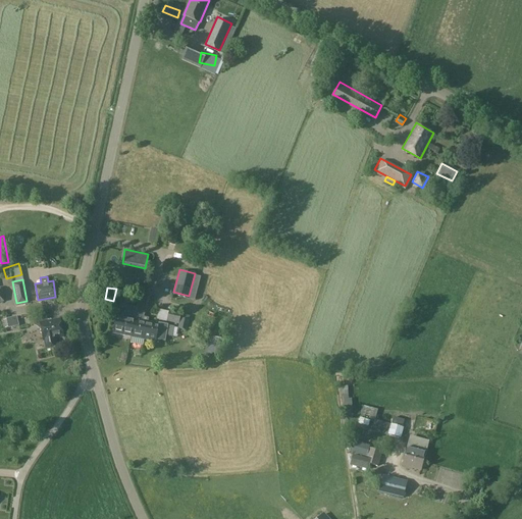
[(137,306),(135,312),(135,317),(148,319),(148,316),(144,315),(145,309),(146,310),(150,292),(140,290),(137,306)]
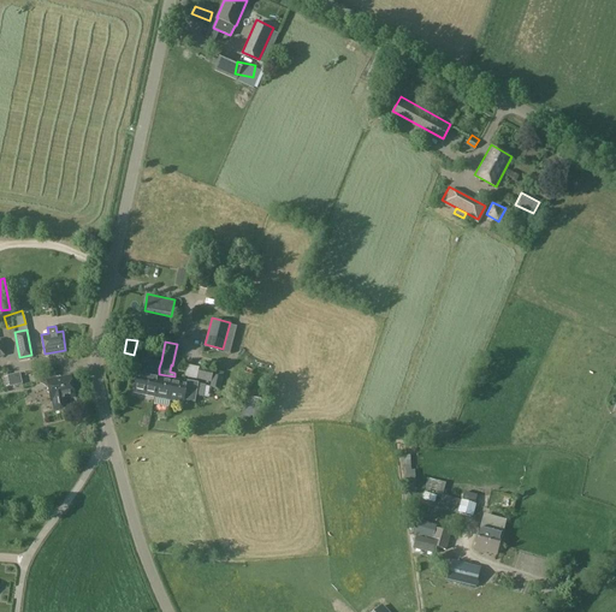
[(138,369),(134,391),(154,396),(159,374),(159,368),(161,361),(148,357),(146,370),(138,369)]
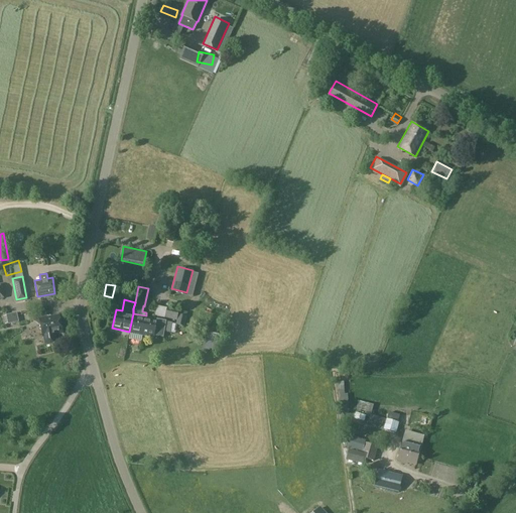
[(26,313),(35,309),(32,300),(22,303),(26,313)]
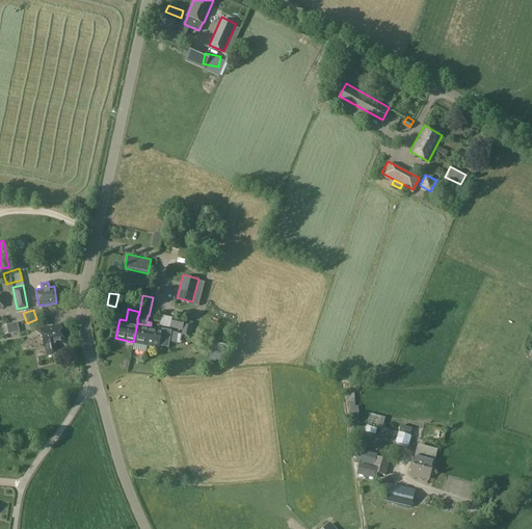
[(158,313),(158,321),(167,321),(167,313),(158,313)]
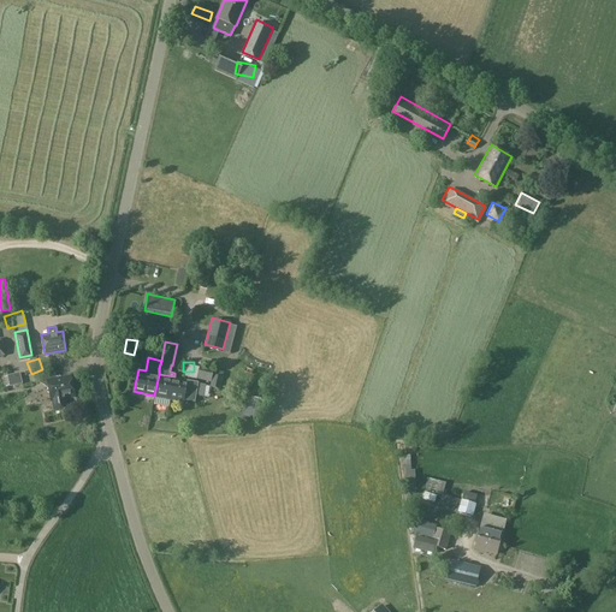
[(200,366),(196,376),(211,380),(213,373),(214,368),(200,364),(200,366)]
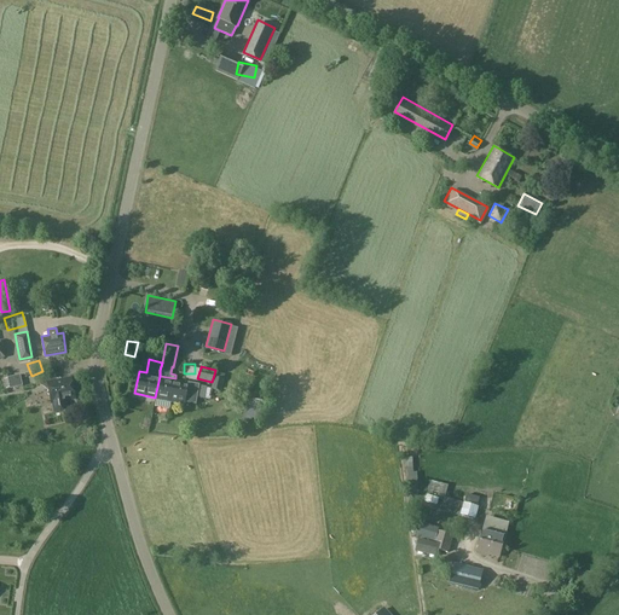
[(212,382),(210,387),(212,387),(221,389),(225,377),(224,377),(214,375),(212,382)]
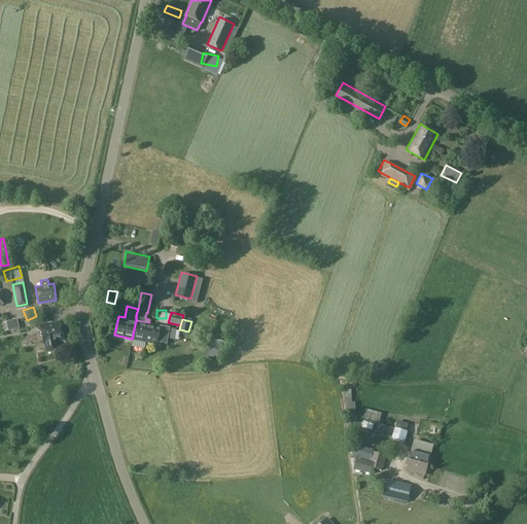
[(61,320),(40,324),(43,341),(44,341),(46,349),(58,347),(56,340),(64,338),(61,320)]
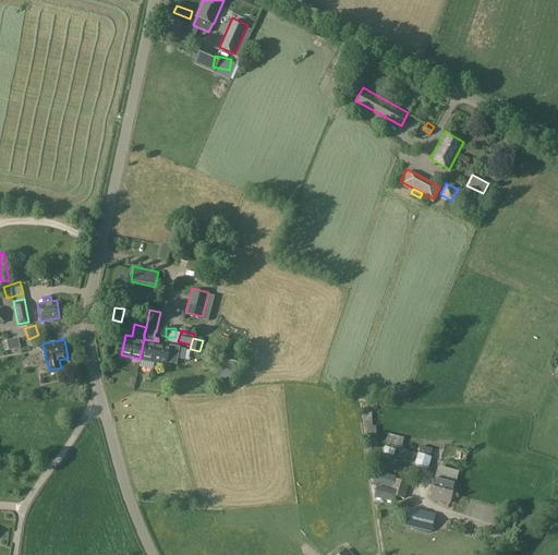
[(158,341),(144,339),(140,359),(154,361),(158,341)]
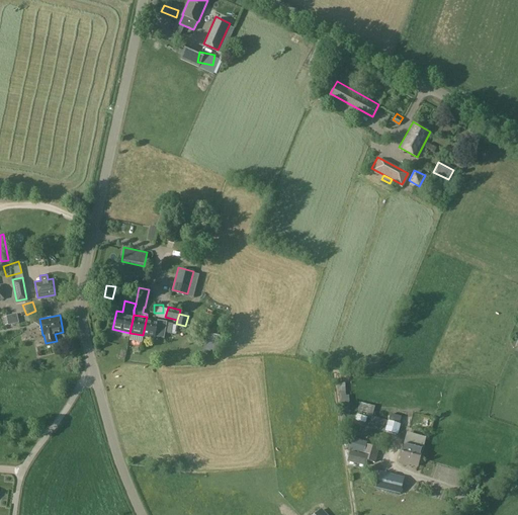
[(157,320),(147,317),(143,335),(154,337),(154,335),(163,337),(166,321),(157,319),(157,320)]
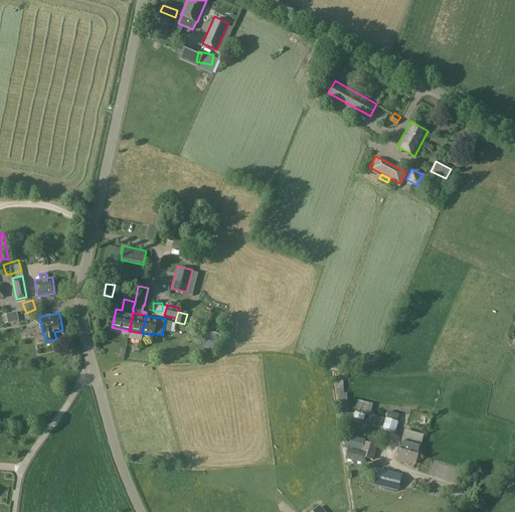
[(380,427),(382,415),(370,411),(367,422),(380,427)]
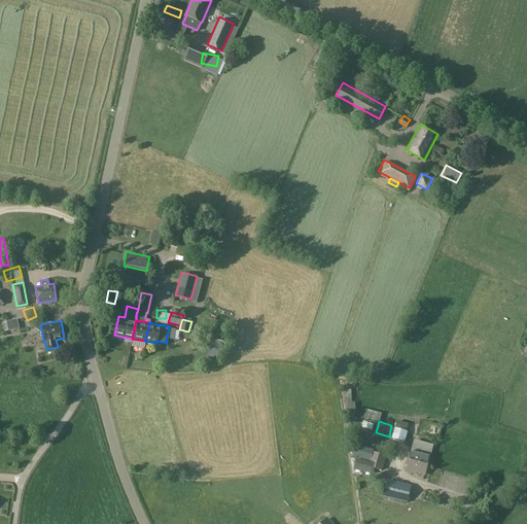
[(395,426),(394,426),(391,437),(405,441),(407,430),(395,426)]
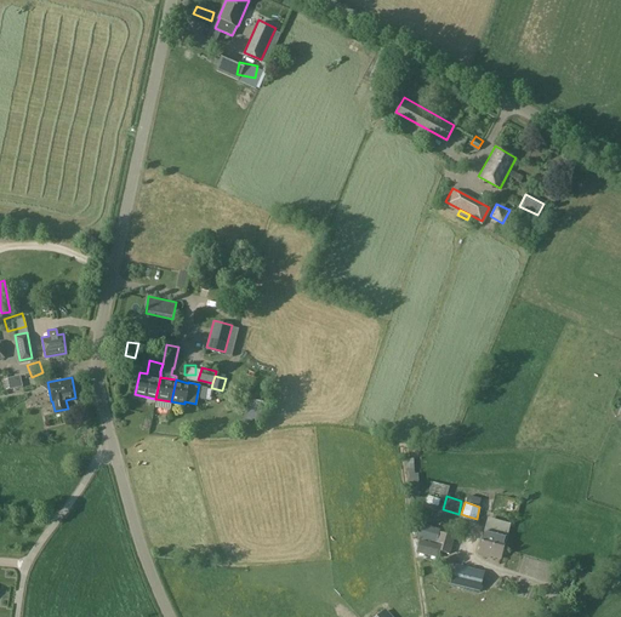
[(501,556),(510,524),(488,518),(478,553),(489,555),(489,554),(501,556)]
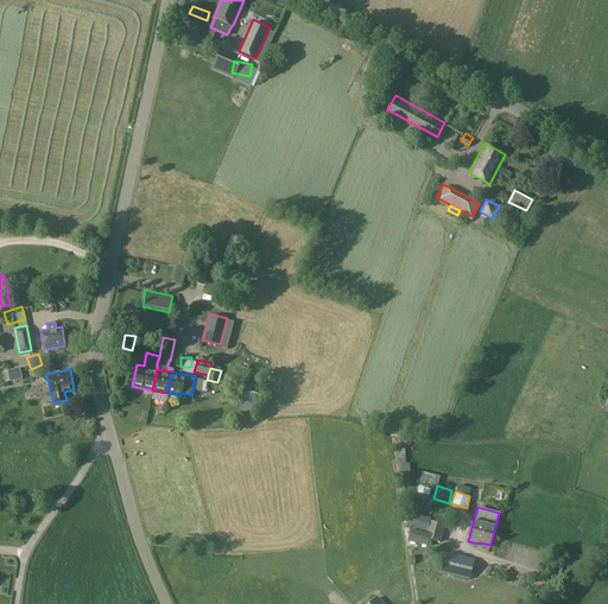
[(426,529),(430,519),(430,516),(411,510),(407,523),(425,529),(426,529)]
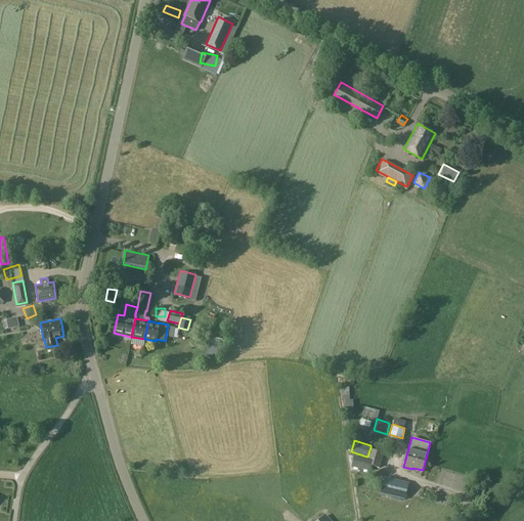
[(366,457),(366,458),(365,463),(372,464),(379,466),(382,456),(375,453),(376,449),(370,447),(367,457),(366,457)]
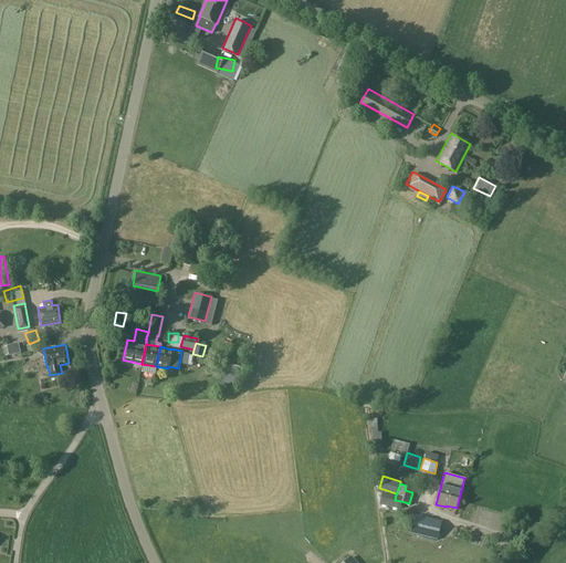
[(395,500),(396,494),(381,490),(379,502),(400,508),(401,501),(395,500)]
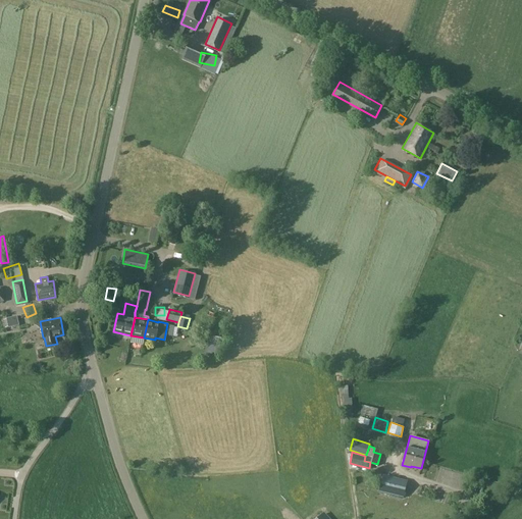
[(376,468),(374,475),(379,477),(382,470),(376,468)]
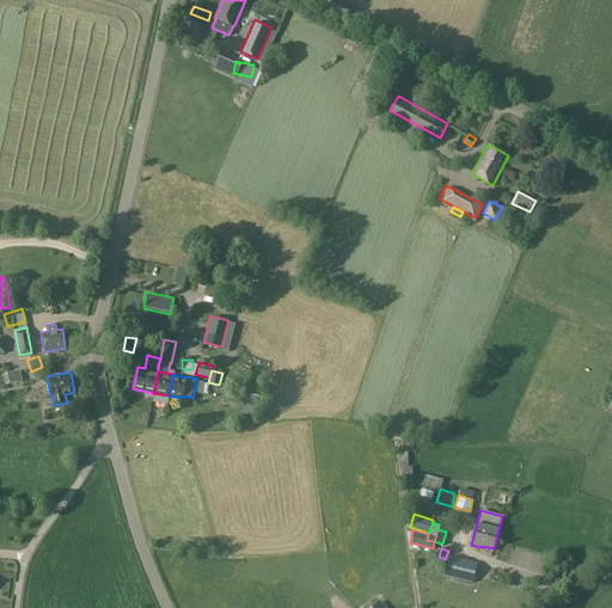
[(472,581),(477,562),(448,554),(444,573),(472,581)]
